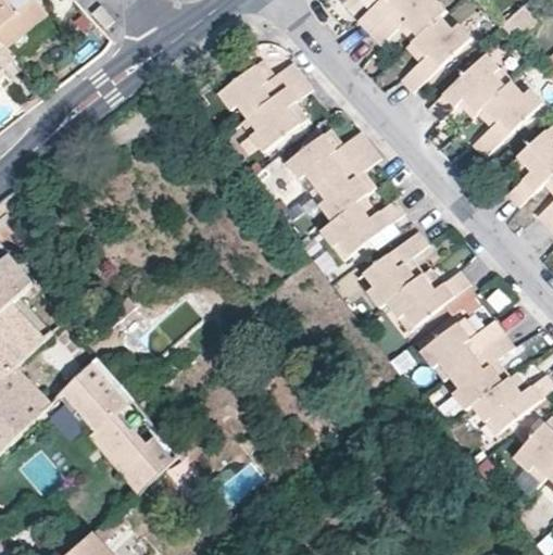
[(0,41),(3,46),(5,48),(47,14),(36,0),(28,0),(24,3),(22,0),(0,0),(0,41)]
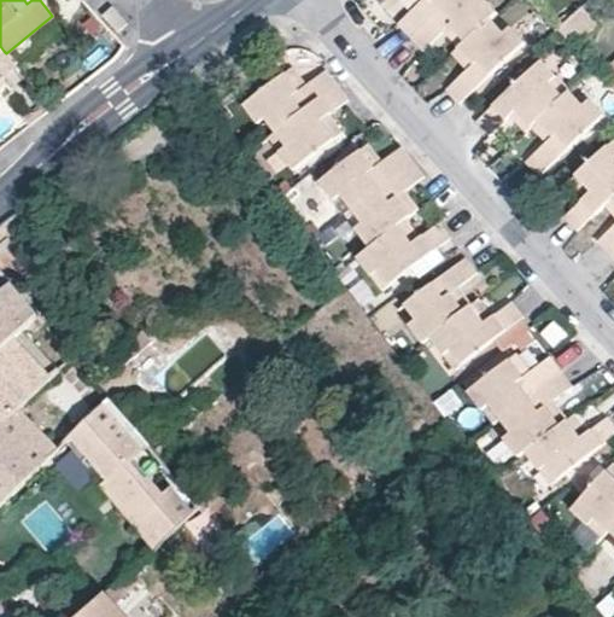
[(408,36),(446,0),(417,0),(416,3),(395,23),(408,36)]
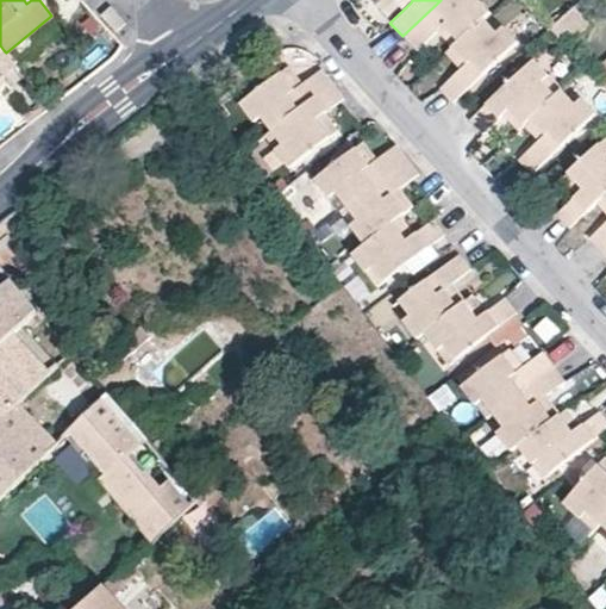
[(416,50),(436,30),(442,25),(456,41),(481,17),(488,11),(478,0),(441,0),(403,36),(416,50)]
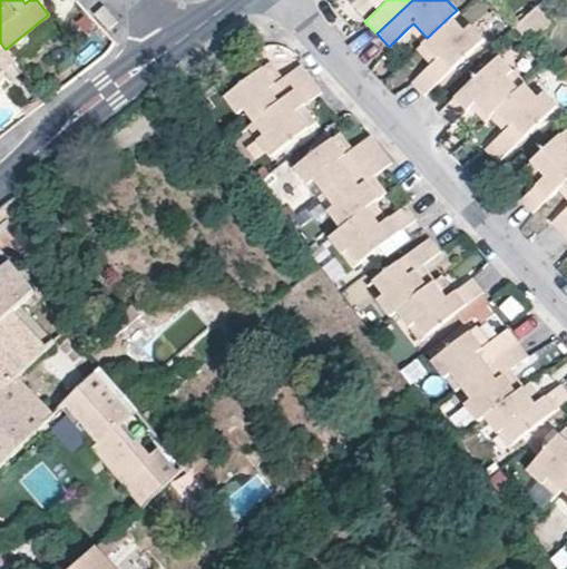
[(117,21),(101,5),(91,13),(107,30),(117,21)]
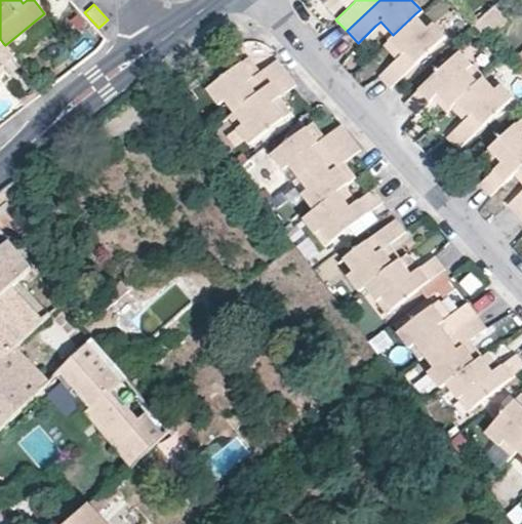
[(505,22),(491,6),(473,24),(486,38),(505,22)]
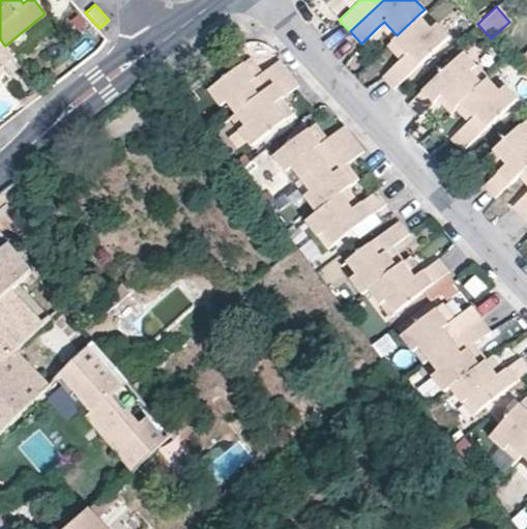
[(392,88),(449,35),(435,22),(430,27),(418,15),(397,35),(391,39),(390,40),(403,55),(399,59),(380,76),(392,88)]
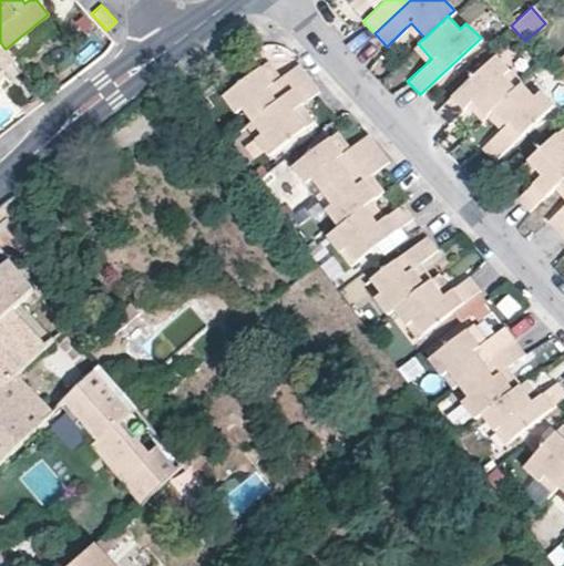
[(424,38),(411,23),(406,28),(419,42),(424,38)]
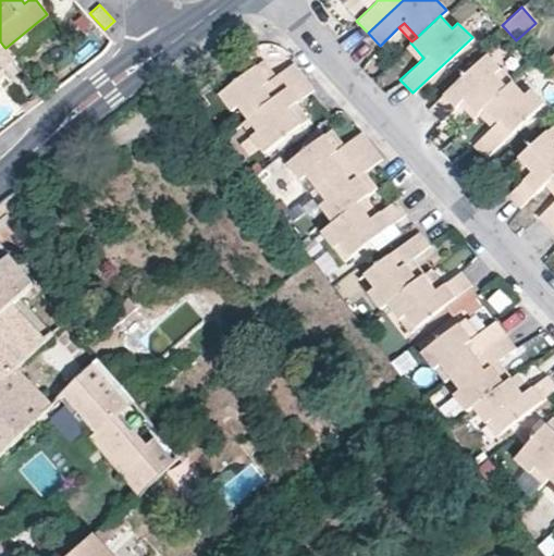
[(423,58),(410,42),(406,48),(419,62),(423,58)]
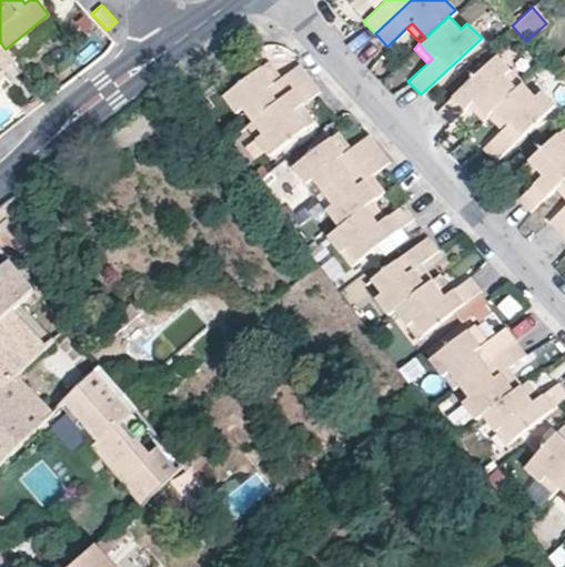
[(564,76),(564,74),(564,52),(553,63),(564,76)]
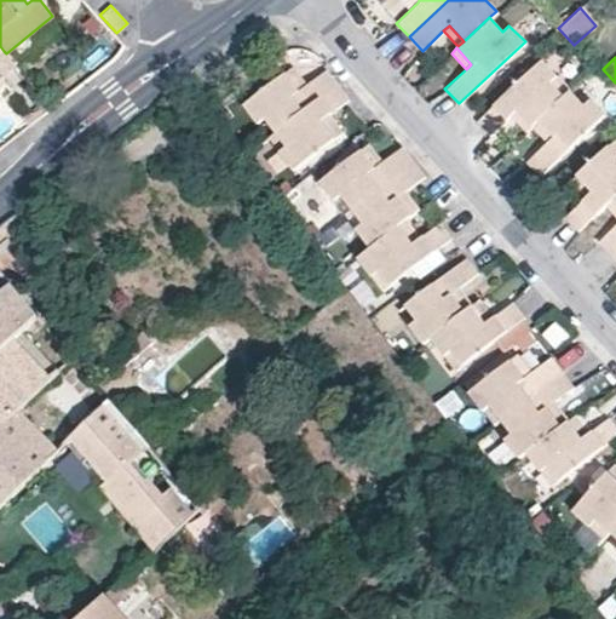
[(537,120),(569,90),(541,59),(475,121),(489,136),(511,116),(516,110),(531,126),(537,120)]
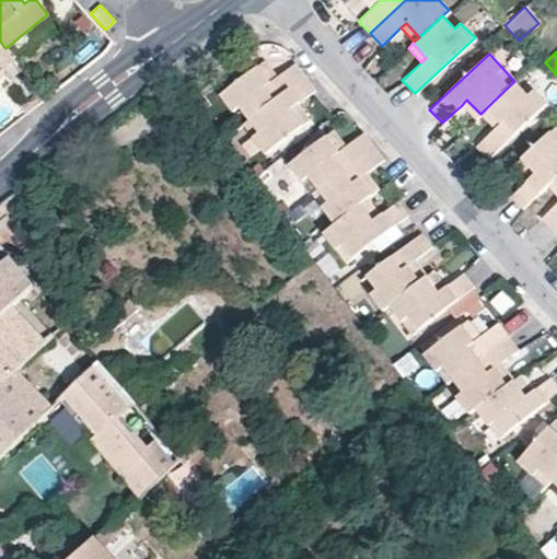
[(276,76),(264,59),(256,65),(268,81),(276,76)]
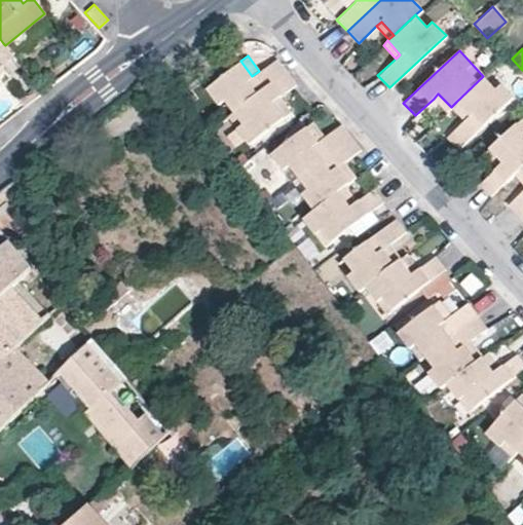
[(275,59),(259,71),(252,76),(240,61),(204,88),(218,105),(224,101),(233,112),(286,72),(275,59)]
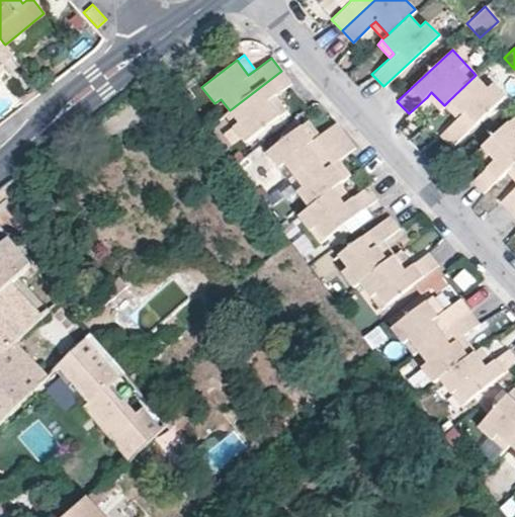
[(279,115),(268,100),(275,95),(290,83),(281,71),(230,110),(238,121),(232,126),(244,143),(279,115)]
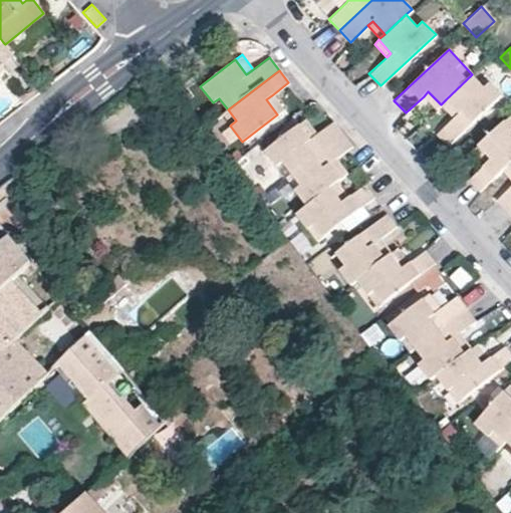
[(472,74),(446,99),(458,111),(453,116),(435,134),(447,147),(501,95),(488,81),(483,86),(472,74)]
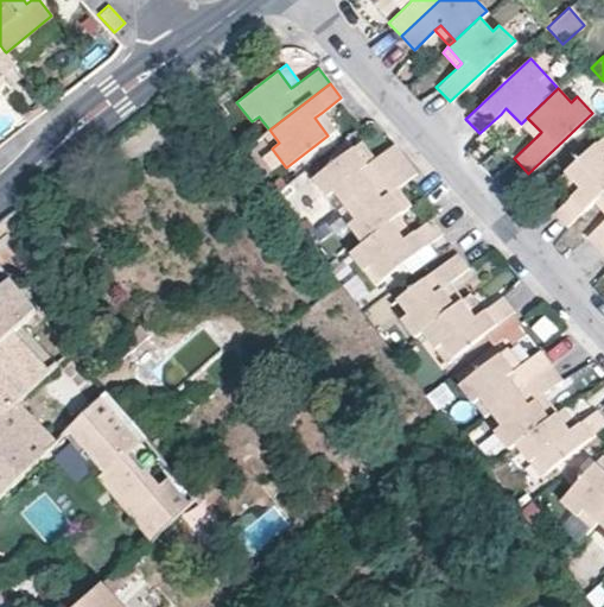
[(521,124),(506,108),(501,114),(515,130),(521,124)]
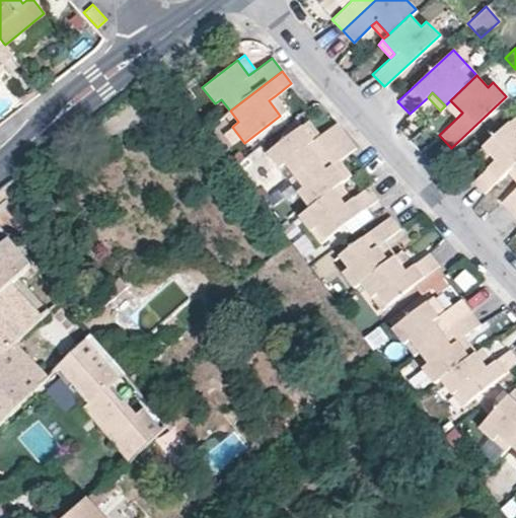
[(287,111),(276,95),(269,100),(280,116),(287,111)]
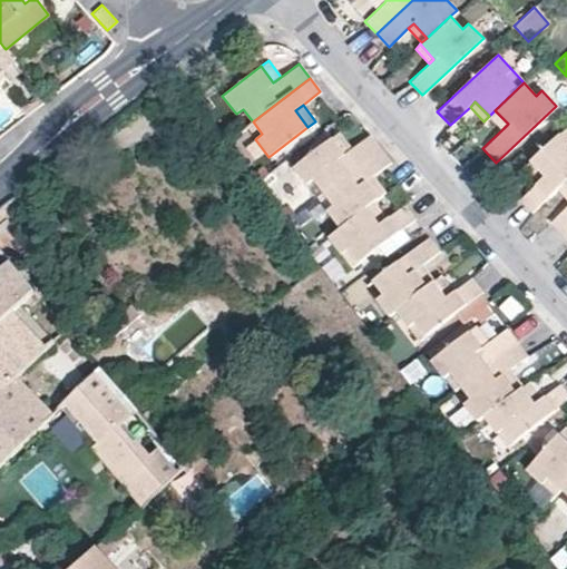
[(495,110),(489,116),(502,129),(508,124),(495,110)]
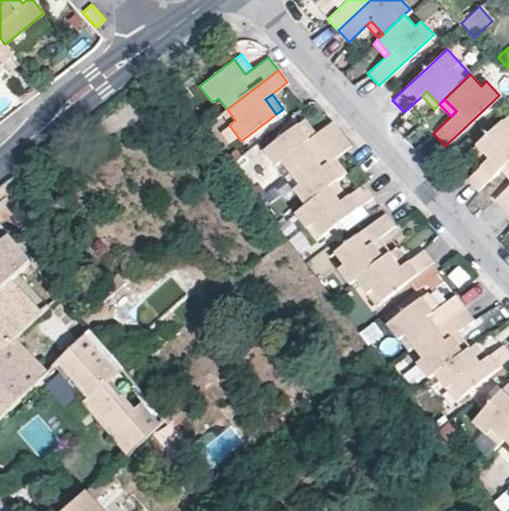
[(503,165),(508,159),(508,116),(507,114),(475,144),(487,158),(483,162),(465,179),(476,191),(499,169),(503,165)]
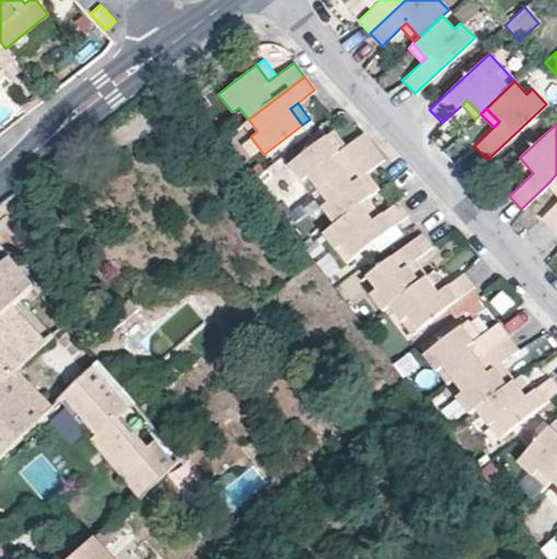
[(344,144),(332,129),(325,135),(337,150),(344,144)]
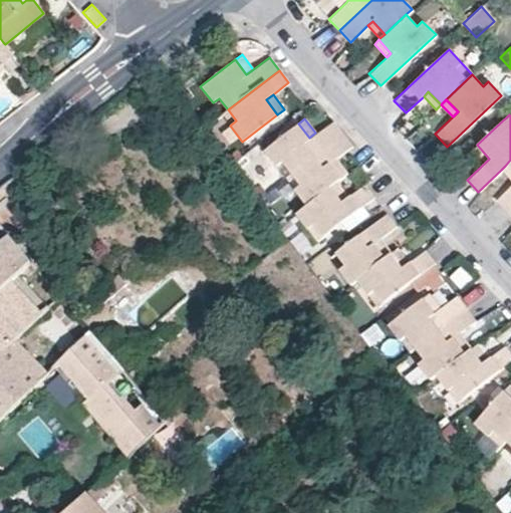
[(331,120),(315,133),(309,138),(298,123),(263,150),(276,166),(282,162),(290,173),(341,134),(331,120)]
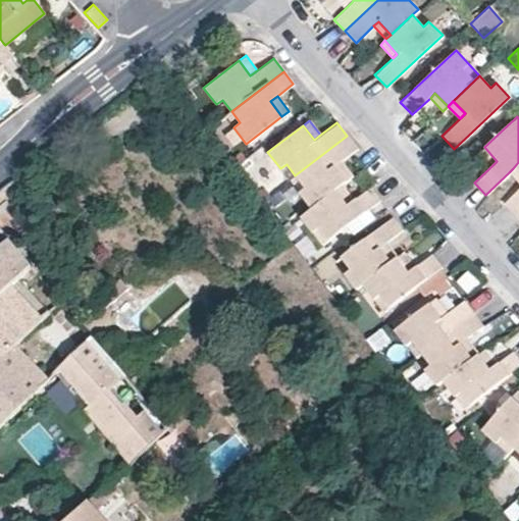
[(346,181),(333,166),(341,161),(357,149),(347,136),(295,175),(304,188),(298,192),(310,208),(334,189),(334,190),(342,184),(346,181)]
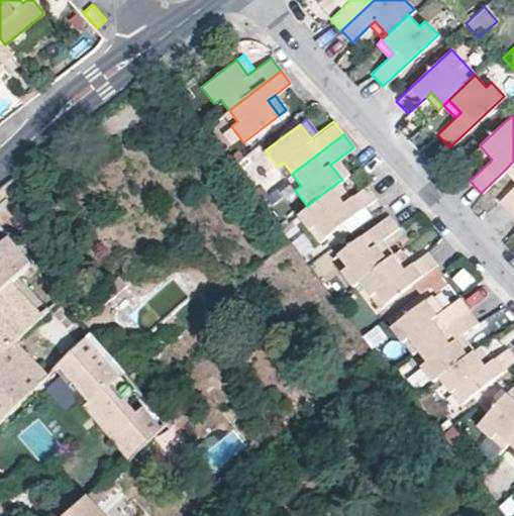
[(492,160),(480,145),(475,150),(488,164),(492,160)]
